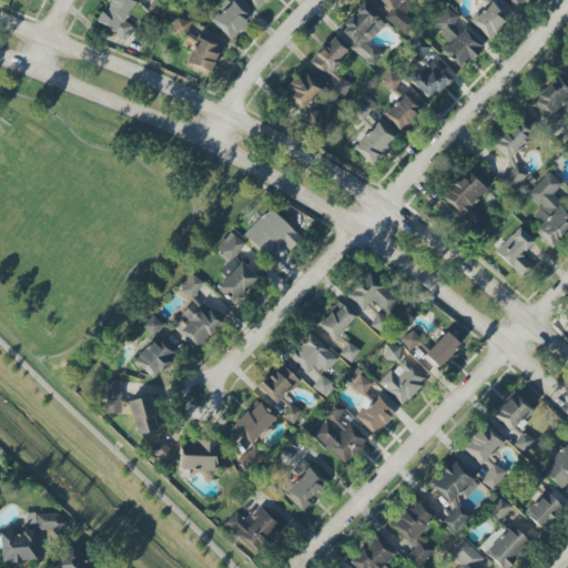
[(123,40),(132,27),(124,21),(135,4),(129,0),(110,0),(95,21),(123,40)]
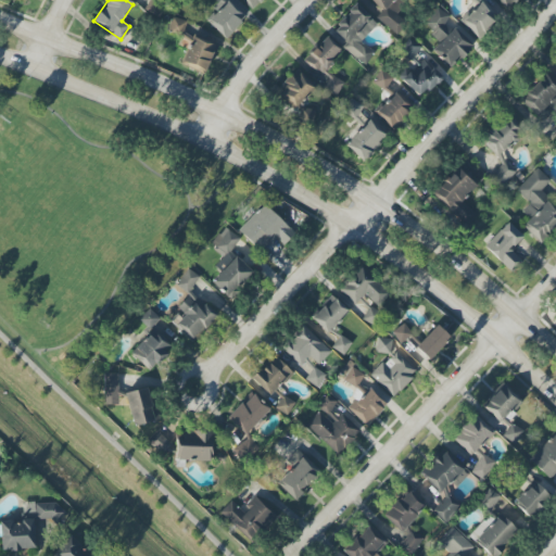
[(150,0),(144,9),(158,19),(164,9),(151,0),(150,0)]
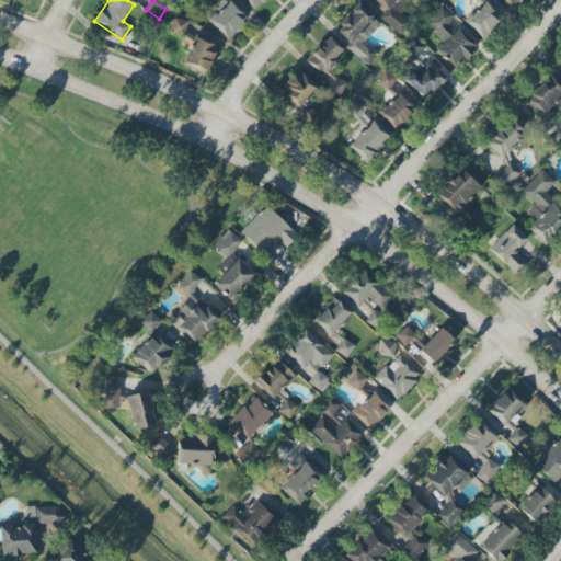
[(244,0),(255,10),(264,0),(244,0)]
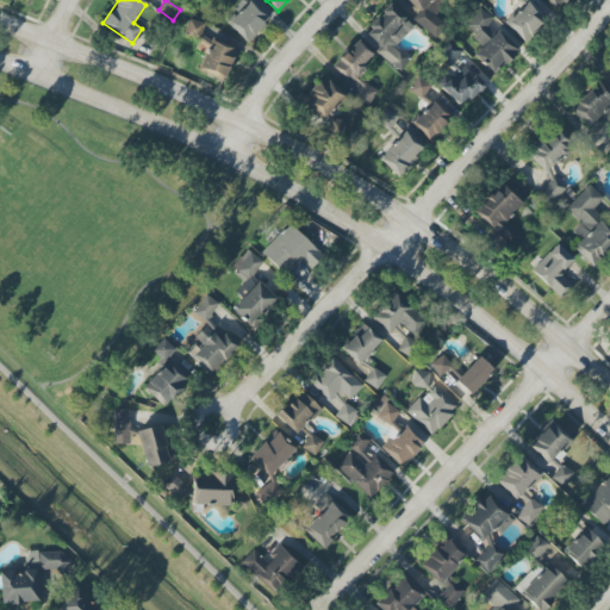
[(405,0),(417,10),(411,17),(435,39),(447,25),(427,7),(431,0),(405,0)]
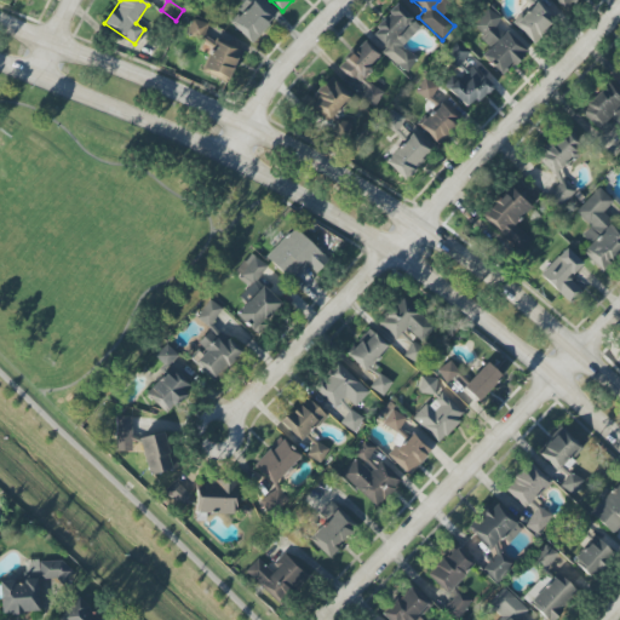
[(514,26),(532,42),(556,17),(538,0),(514,26)]
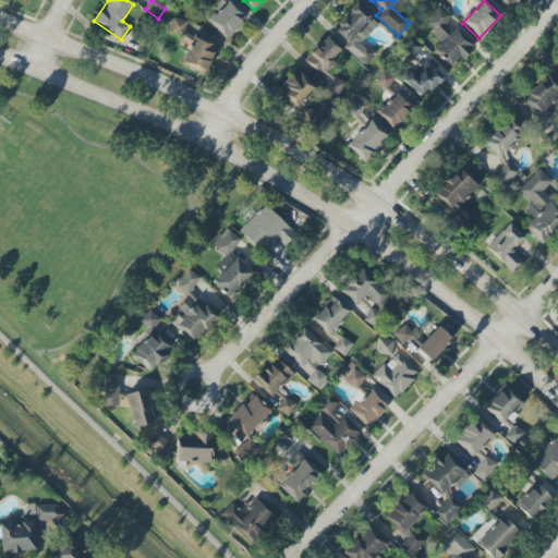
[(517,0),(500,0),(510,9),(517,0)]
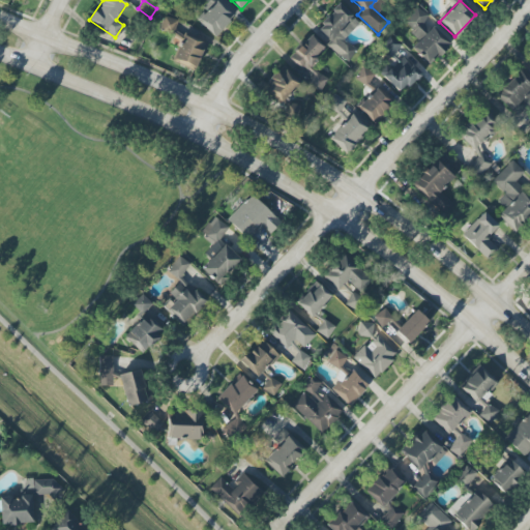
[(198,20),(215,37),(233,18),(215,1),(198,20)]
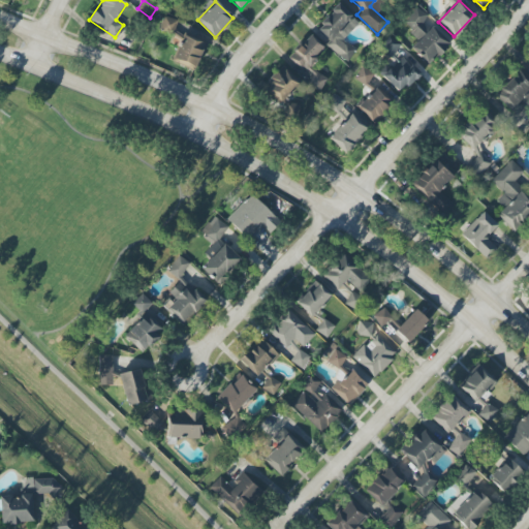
[(359,24),(338,4),(315,28),(330,40),(325,44),(345,63),(356,51),(344,39),(359,24)]
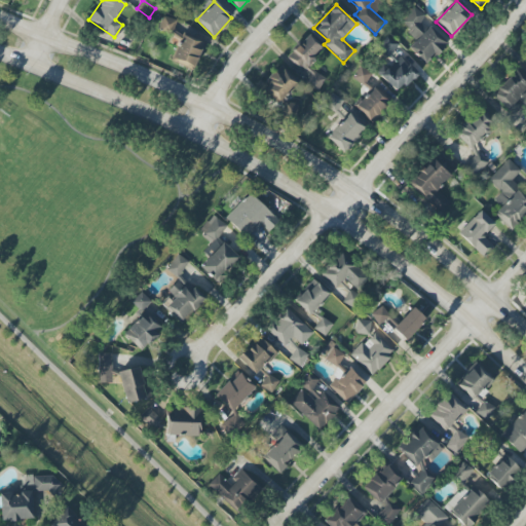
[(400,24),(416,39),(409,47),(426,64),(447,41),(413,9),(400,24)]
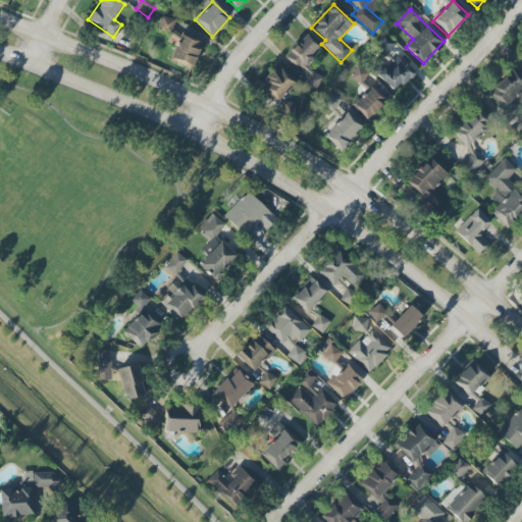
[(158,29),(171,33),(175,19),(161,15),(158,29)]
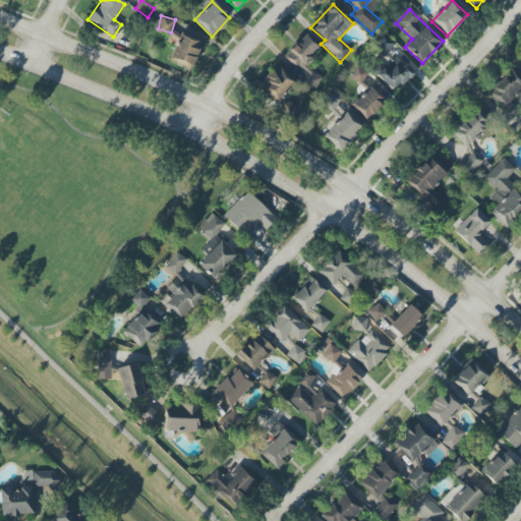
[(323,78),(304,65),(319,46),(302,34),(284,59),(307,75),(302,82),(313,92),(323,78)]
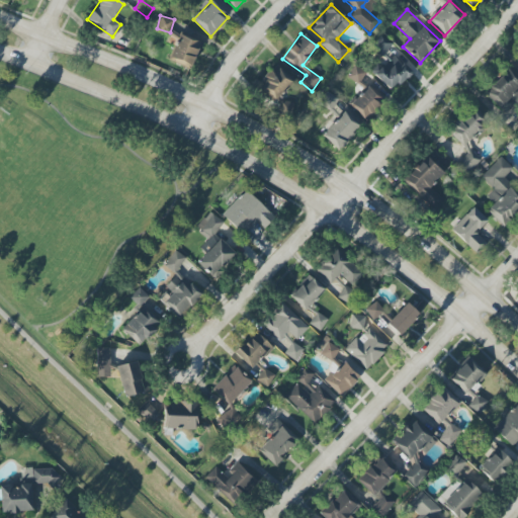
[(192,67),(202,45),(180,34),(170,57),(192,67)]
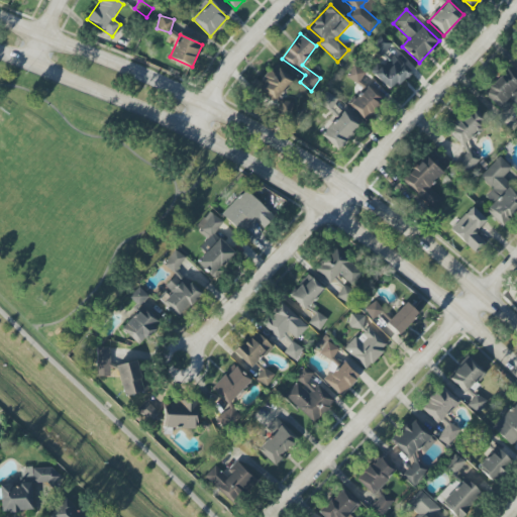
[(382,57),(392,44),(380,36),(371,48),(382,57)]
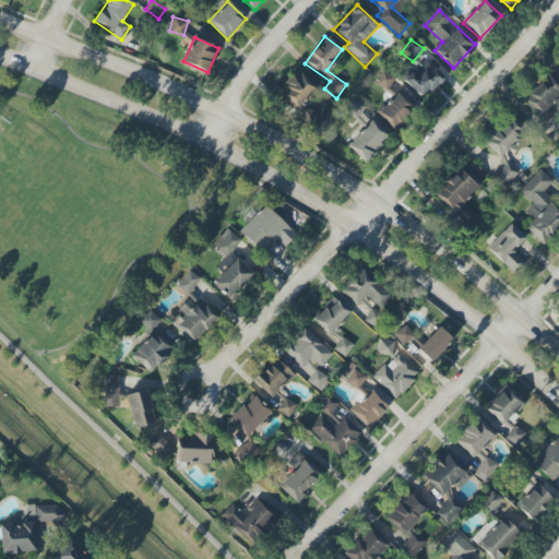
[(443,76),(426,59),(405,82),(423,98),(443,76)]
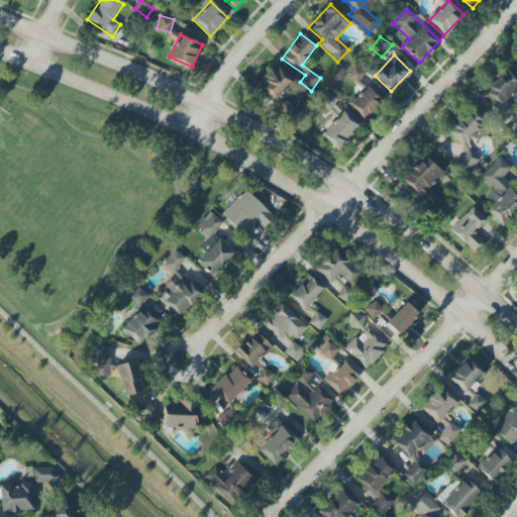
[(293,82),(277,65),(259,82),(274,99),(293,82)]
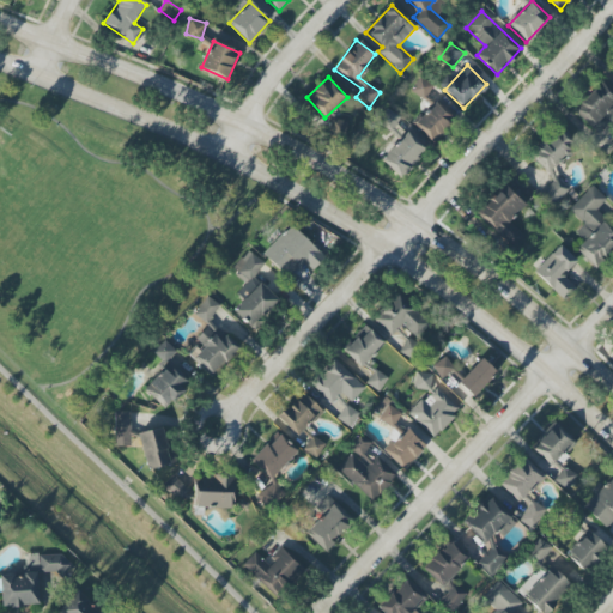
[(411,92),(425,99),(434,85),(419,77),(411,92)]
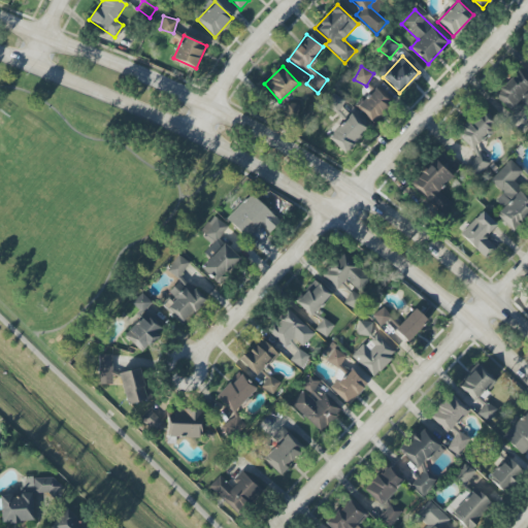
[(501,88),(494,94),(515,117),(527,105),(521,99),(527,92),(527,86),(521,78),(505,93),(501,88)]
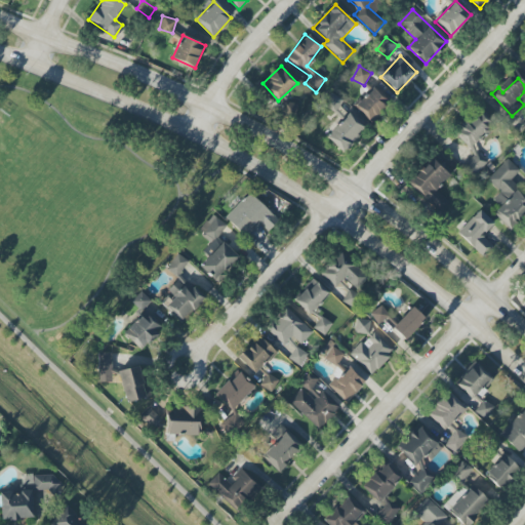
[(390,102),(375,86),(355,106),(369,121),(390,102)]
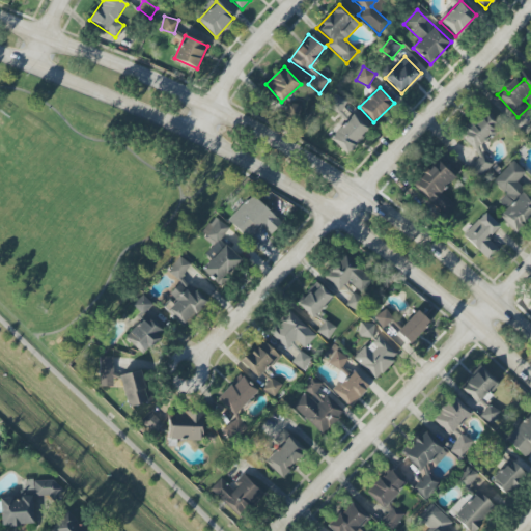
[(346,100),(333,93),(327,107),(340,113),(346,100)]
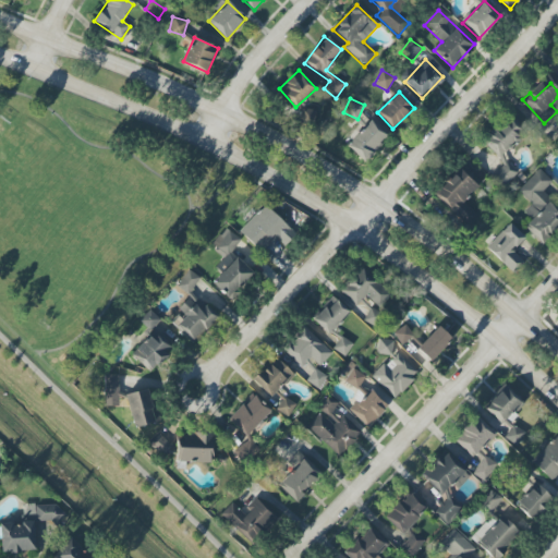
[(499,159),(525,134),(508,117),(483,141),(499,159)]
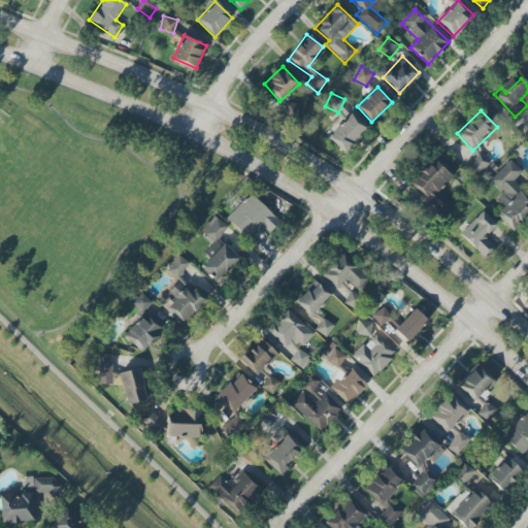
[(328,137),(344,153),(367,130),(350,114),(328,137)]
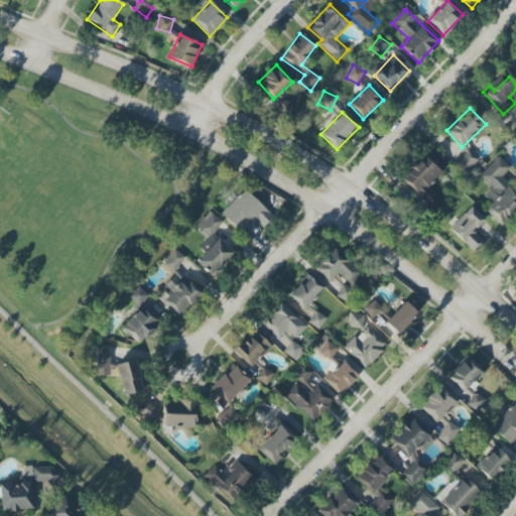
[(479,159),(468,149),(456,161),(467,172),(479,159)]
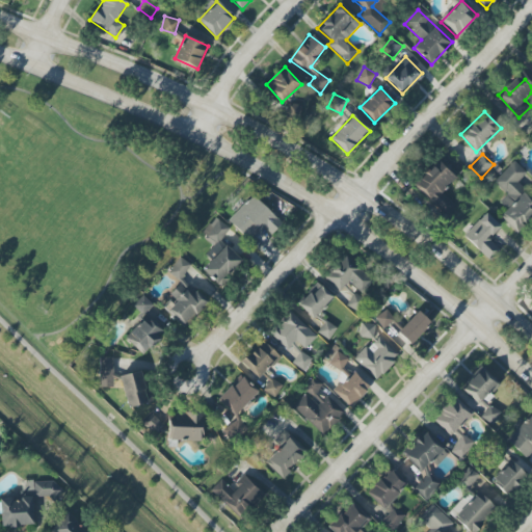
[(493,182),(507,195),(501,203),(507,209),(500,216),(515,232),(531,214),(531,200),(515,184),(527,174),(513,161),(493,182)]
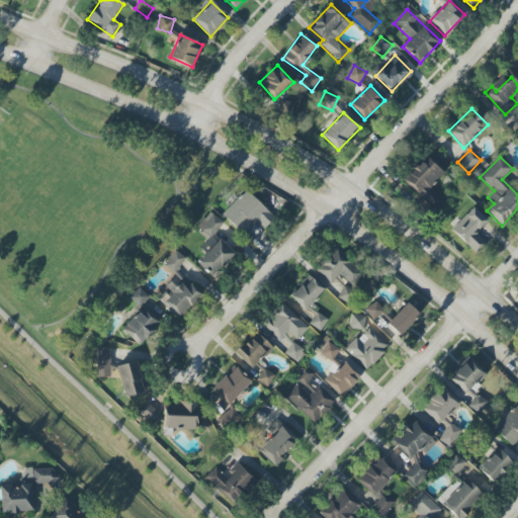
[(430,188),(441,175),(423,158),(403,181),(434,210),(443,200),(430,188)]
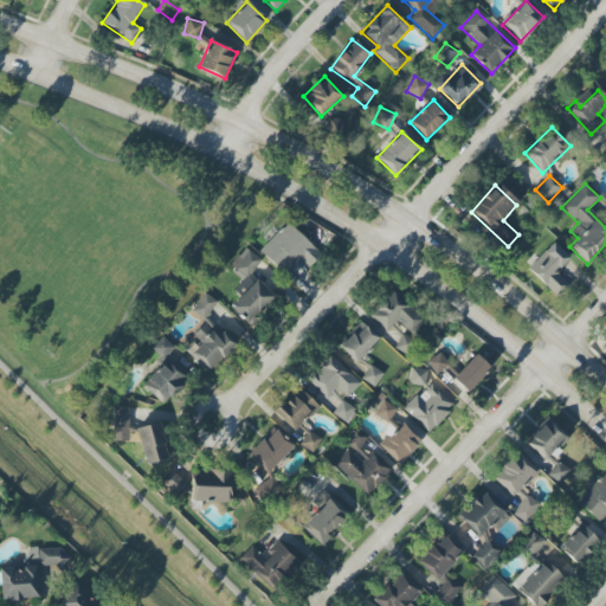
[(259,251),(283,274),(298,257),(309,268),(322,255),(287,223),(259,251)]
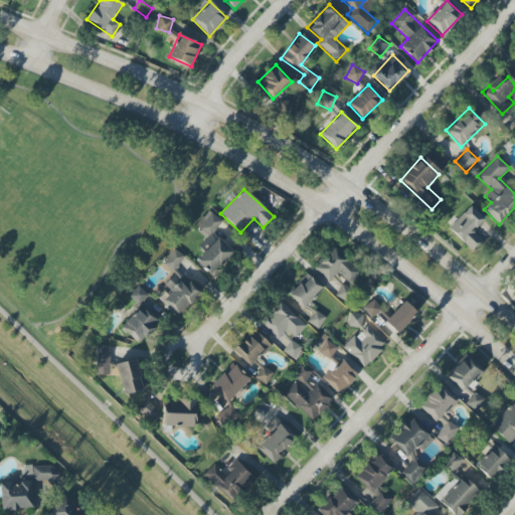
[(449,229),(473,251),(484,239),(474,230),(484,219),(470,206),(449,229)]
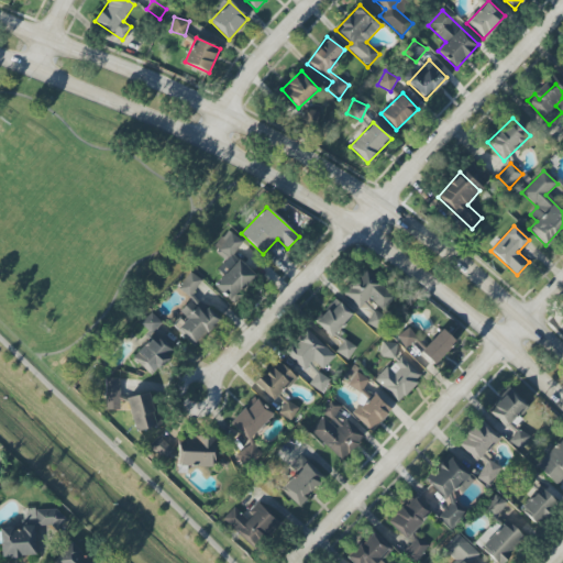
[(212,249),(228,261),(242,242),(228,230),(212,249)]
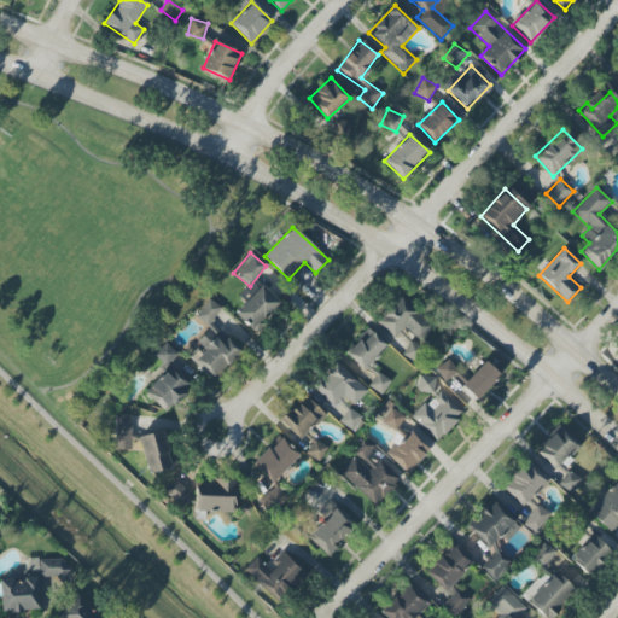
[(252,330),(279,303),(262,286),(235,314),(252,330)]
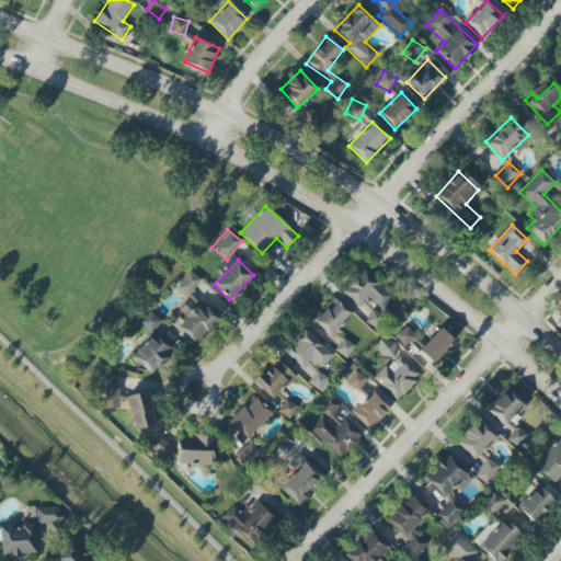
[(357,309),(368,297),(381,310),(393,296),(364,270),(342,294),(357,309)]
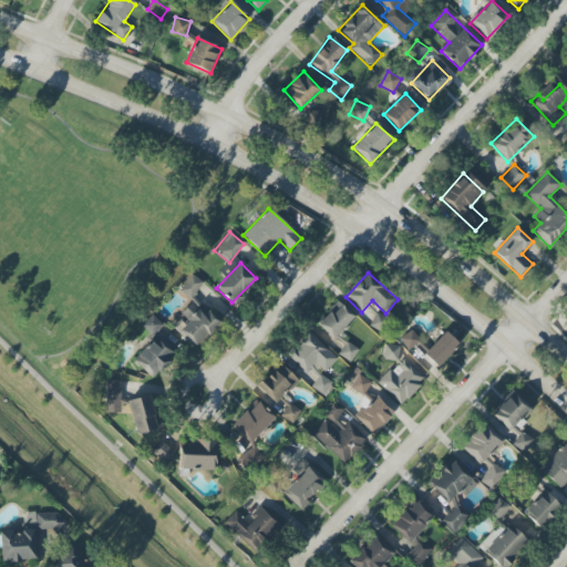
[(192,300),(204,282),(191,275),(179,291),(192,300)]
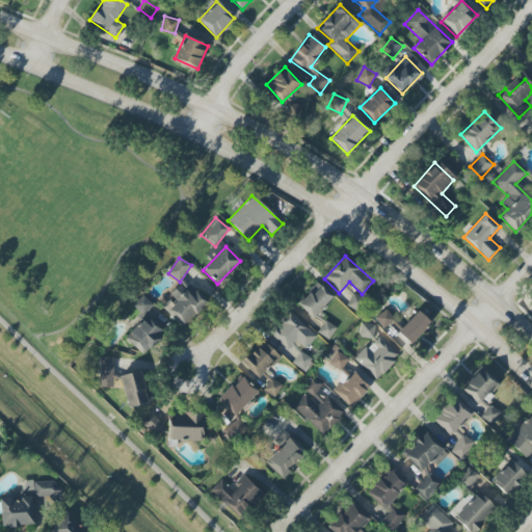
[(297,304),(314,320),(334,299),(317,284),(297,304)]
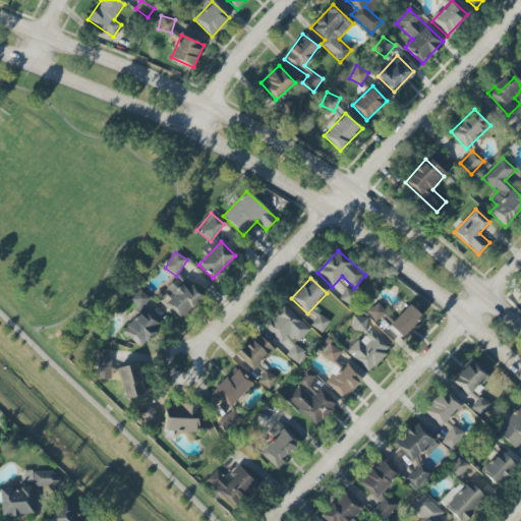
[(167,290),(169,291),(160,302),(181,321),(201,295),(190,286),(187,289),(175,280),(167,290)]
